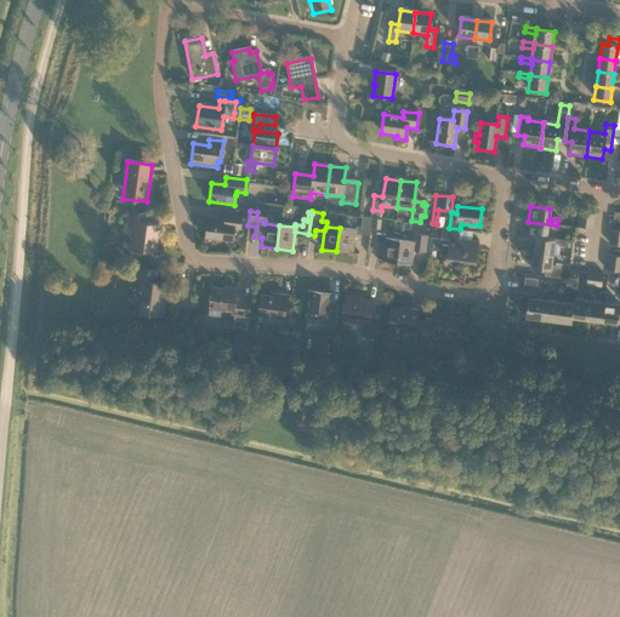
[(144,216),(131,213),(129,229),(134,230),(131,250),(155,253),(159,227),(143,224),(144,216)]
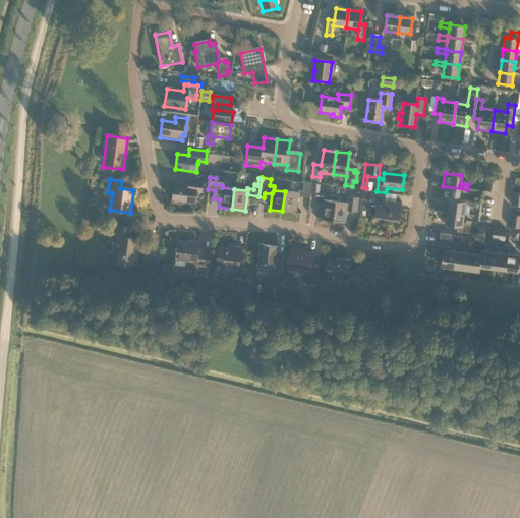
[(203,182),(188,180),(188,186),(174,184),(172,200),(194,205),(196,192),(200,193),(203,182)]
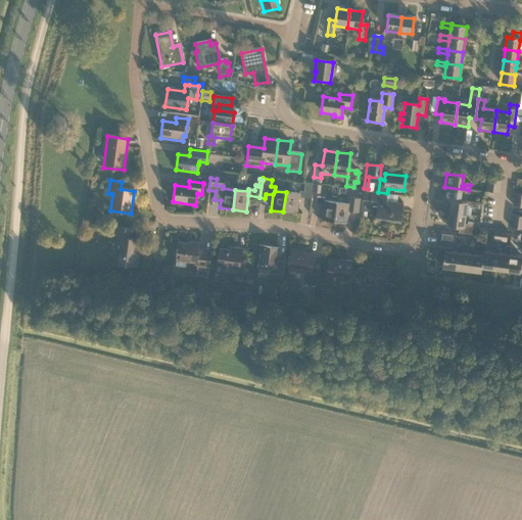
[(299,194),(286,192),(283,211),(296,214),(298,198),(311,199),(313,185),(304,184),(303,192),(299,192),(299,194)]
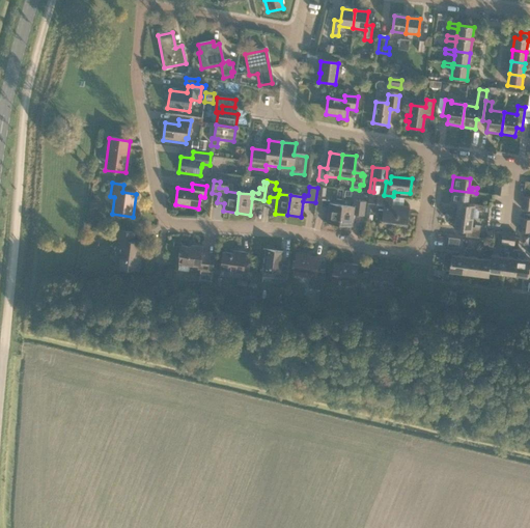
[(476,193),(451,190),(450,203),(457,204),(467,205),(467,204),(468,195),(471,196),(471,198),(476,198),(476,193)]
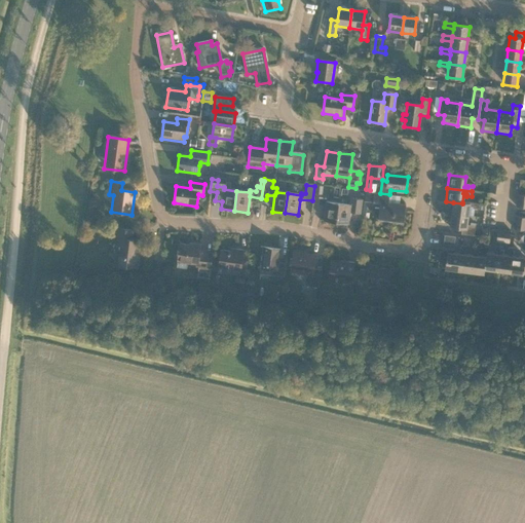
[(388,196),(373,194),(371,203),(380,206),(377,222),(402,225),(405,206),(389,203),(387,203),(388,196)]
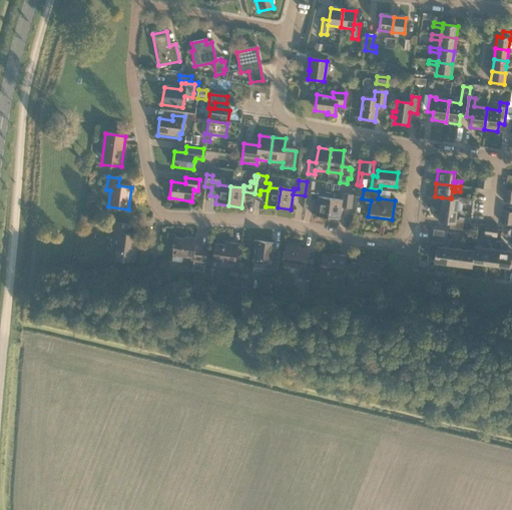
[(328,218),(330,199),(318,197),(318,195),(311,194),(310,200),(317,201),(315,216),(328,218)]
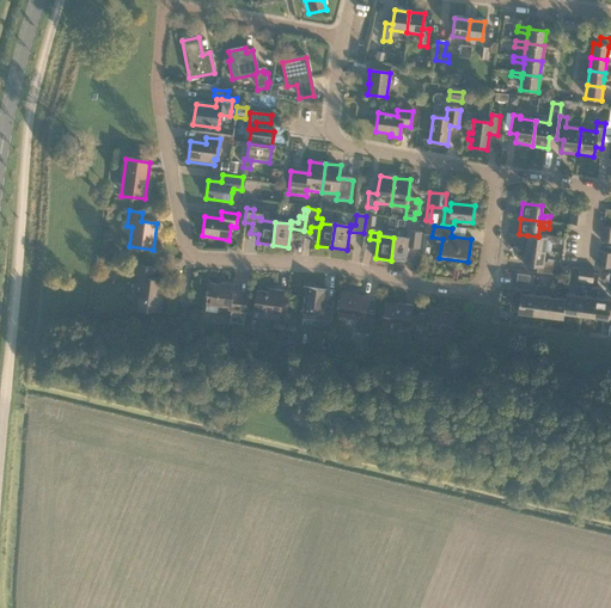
[(407,239),(393,238),(391,260),(407,262),(408,249),(419,250),(421,233),(408,232),(407,239)]
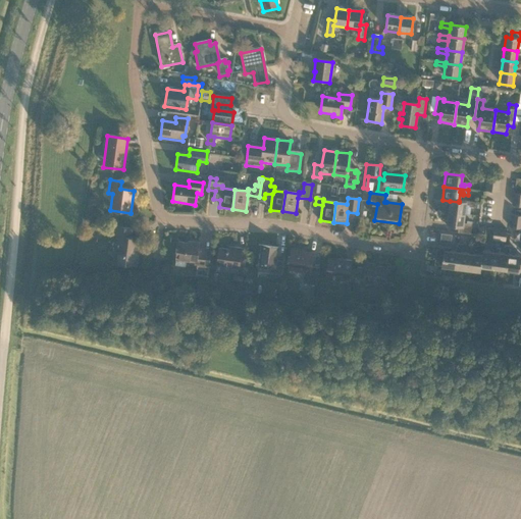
[(450,201),(448,213),(464,215),(465,206),(468,206),(468,208),(473,209),(474,203),(459,201),(459,202),(450,201)]
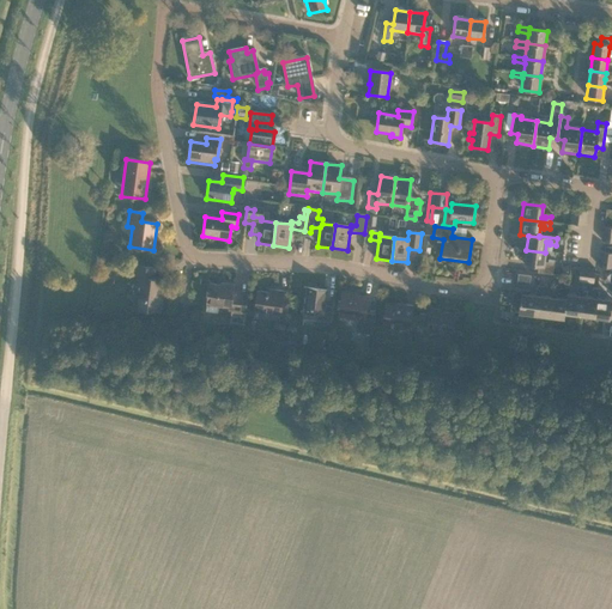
[(545,253),(526,250),(523,266),(538,267),(537,275),(552,276),(553,263),(547,262),(547,265),(544,263),(545,253)]
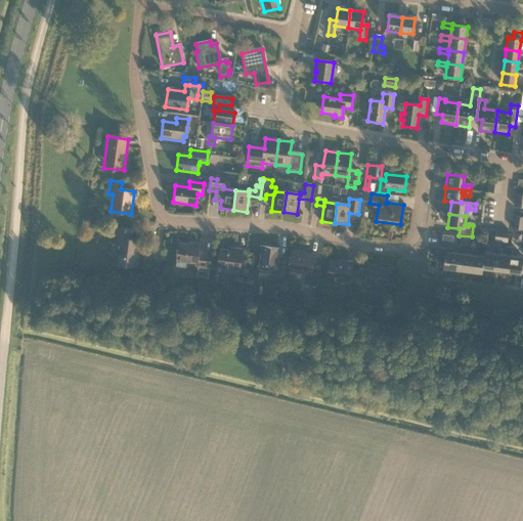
[(132,231),(115,228),(114,241),(118,241),(115,265),(136,268),(139,241),(131,240),(132,231)]
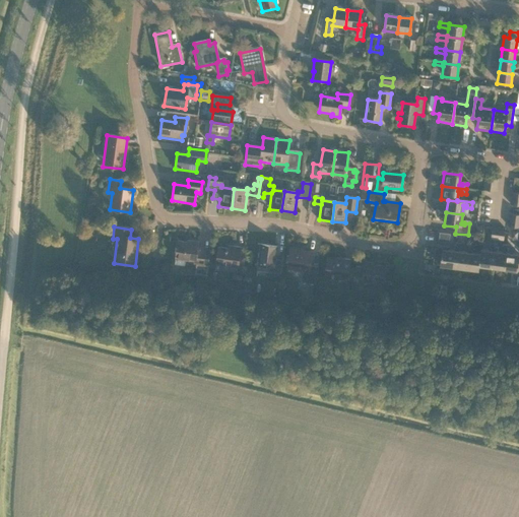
[(454,252),(447,251),(449,236),(439,235),(438,240),(436,240),(435,248),(441,249),(439,266),(452,268),(454,252)]
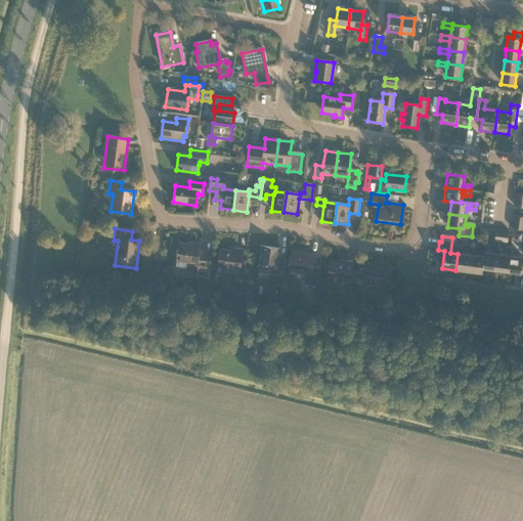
[(200,245),(187,244),(187,246),(178,244),(175,268),(185,269),(186,263),(194,264),(194,267),(198,267),(195,281),(207,283),(211,253),(199,251),(200,245)]
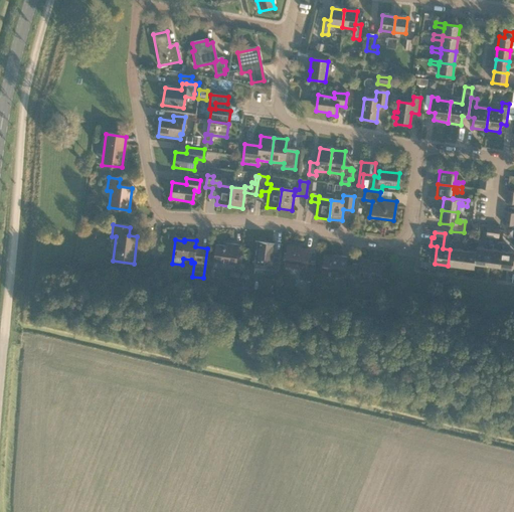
[(450,249),(448,266),(460,268),(463,251),(462,251),(453,250),(454,247),(455,247),(456,242),(451,241),(450,249)]
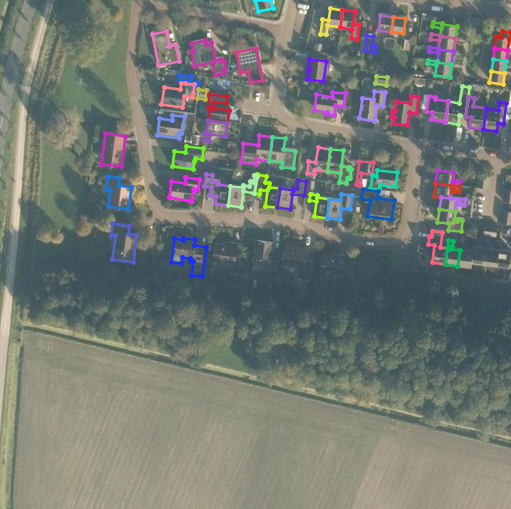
[(470,263),(471,263),(483,265),(485,249),(486,241),(481,240),(481,245),(482,245),(482,248),(472,247),(472,252),(470,263)]
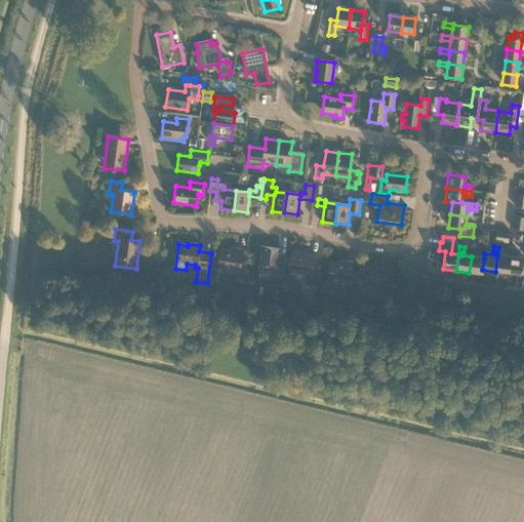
[(280,249),(262,247),(258,274),(271,276),(270,282),(281,284),(284,264),(278,263),(280,249)]
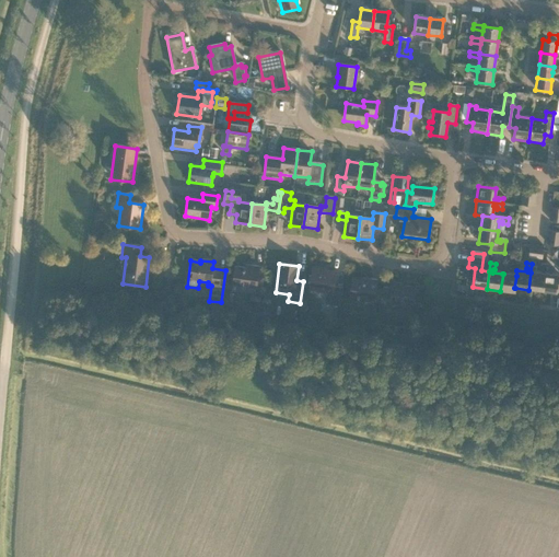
[(514,292),(515,288),(514,288),(516,276),(507,274),(507,270),(509,271),(509,265),(503,265),(502,274),(503,274),(500,291),(514,292)]
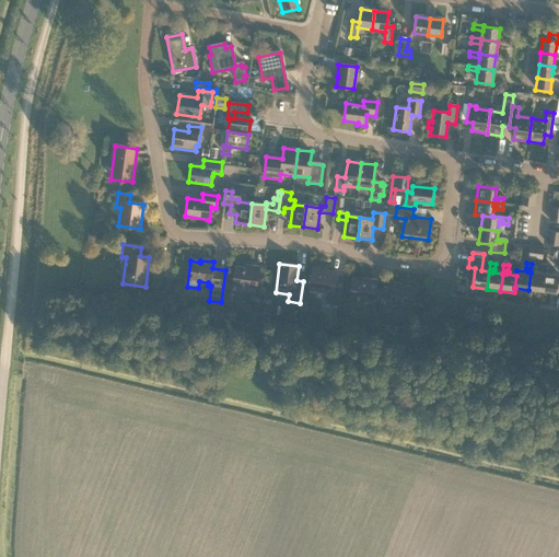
[(528,290),(543,291),(545,274),(546,265),(540,265),(539,270),(542,270),(540,274),(531,273),(528,290)]
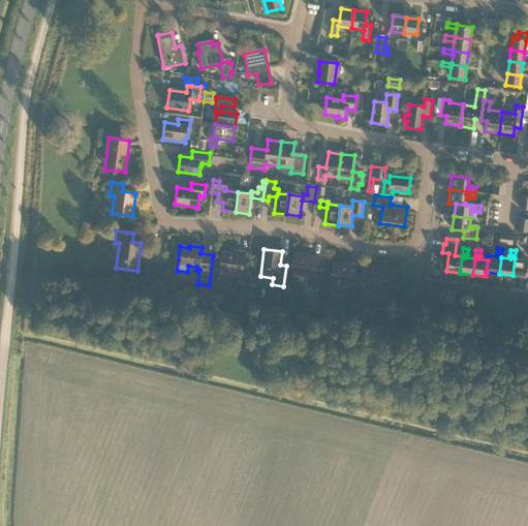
[(244,253),(231,251),(231,254),(221,252),(219,270),(242,273),(244,253)]
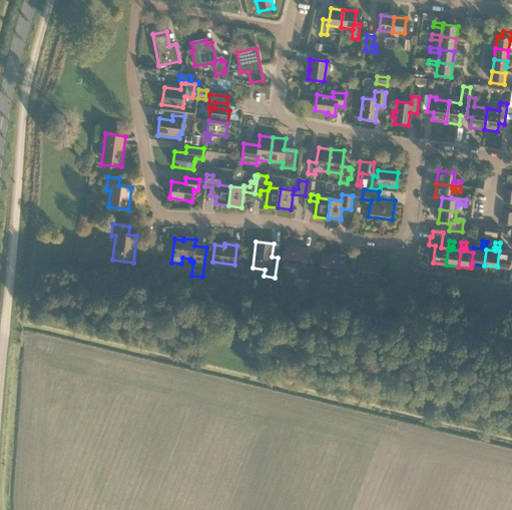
[(295,246),(286,245),(283,266),(300,268),(299,281),(311,282),(313,265),(305,264),(307,250),(294,248),(295,246)]
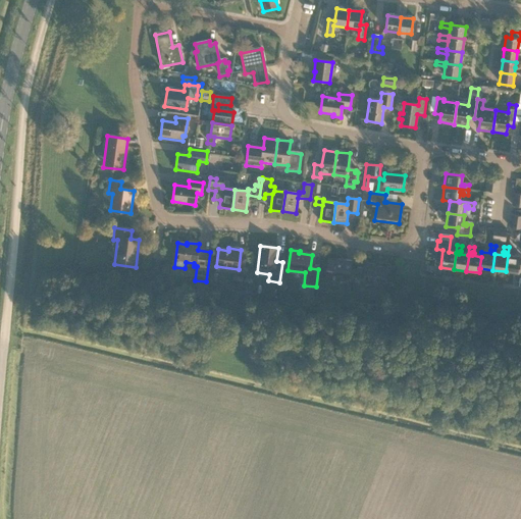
[(520,257),(508,255),(506,271),(520,273),(520,264),(519,265),(520,257)]
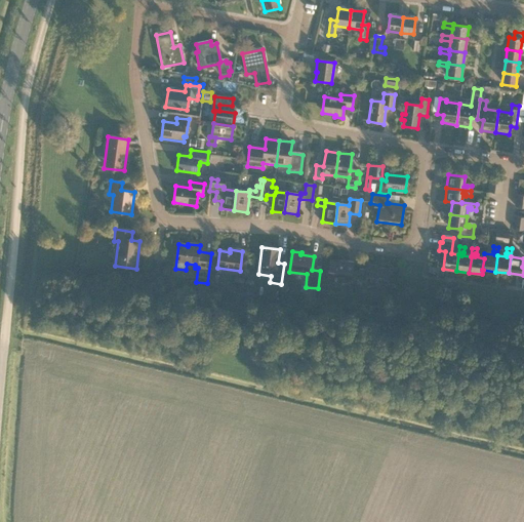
[(353,264),(329,261),(327,281),(350,284),(353,264)]
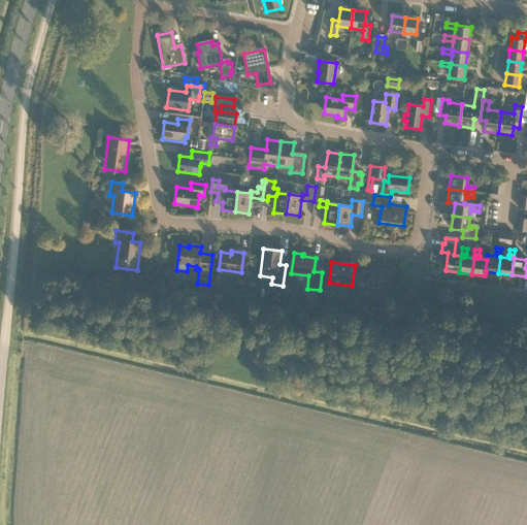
[(382,269),(370,267),(369,273),(361,272),(359,288),(368,289),(368,287),(381,289),(381,291),(388,292),(390,272),(382,271),(382,269)]
